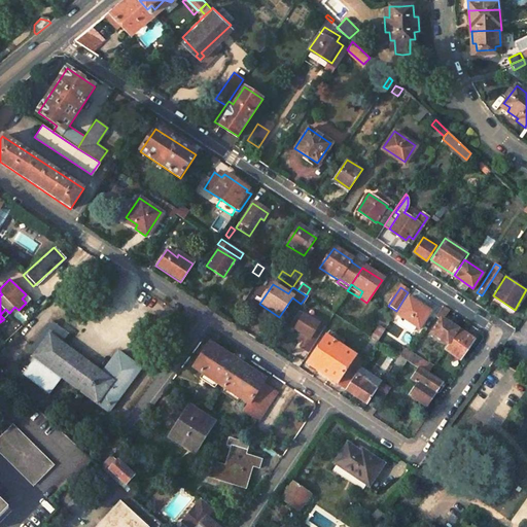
[(430,312),(408,297),(396,315),(418,329),(430,312)]
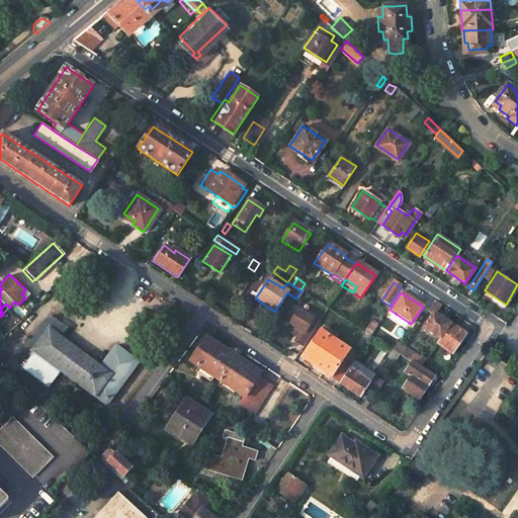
[(428,312),(432,315),(423,329),(440,340),(450,325),(436,316),(442,307),(434,301),(428,312)]
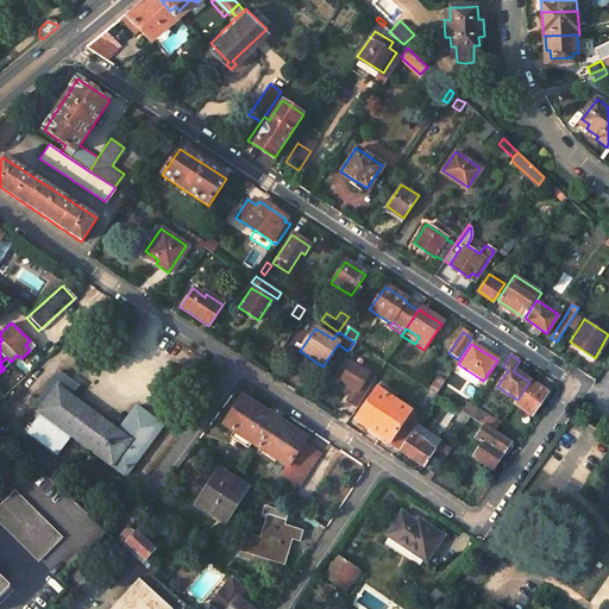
[(350,366),(341,362),(332,377),(339,382),(350,366)]
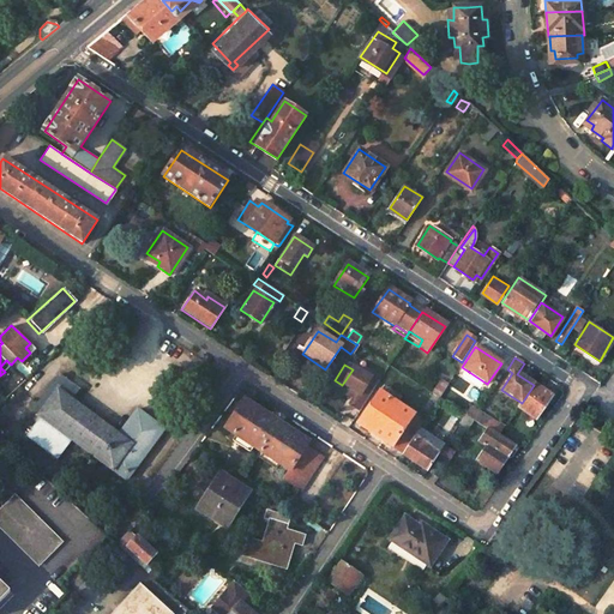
[(353,369),(342,385),(350,390),(355,393),(351,398),(347,405),(356,411),(365,399),(374,384),(353,369)]
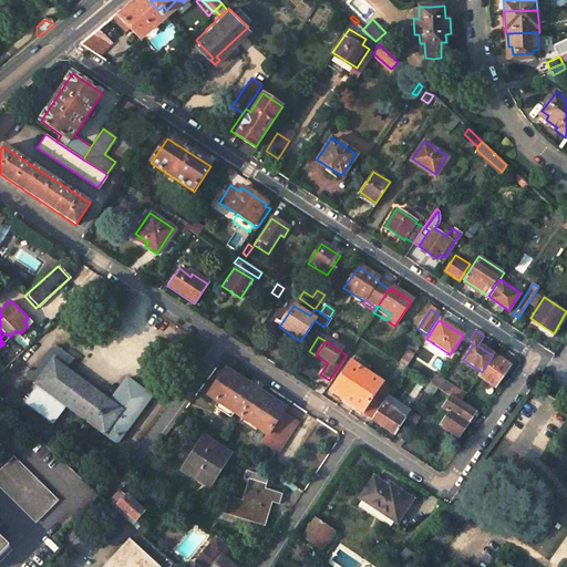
[(39,384),(27,402),(54,423),(68,405),(117,442),(152,395),(126,377),(110,400),(65,368),(72,359),(55,346),(30,378),(39,384)]
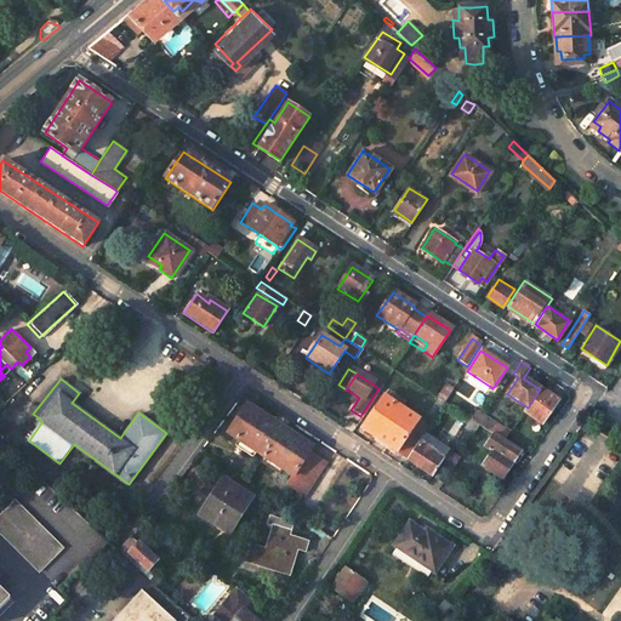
[(443,403),(450,391),(444,386),(436,398),(443,403)]
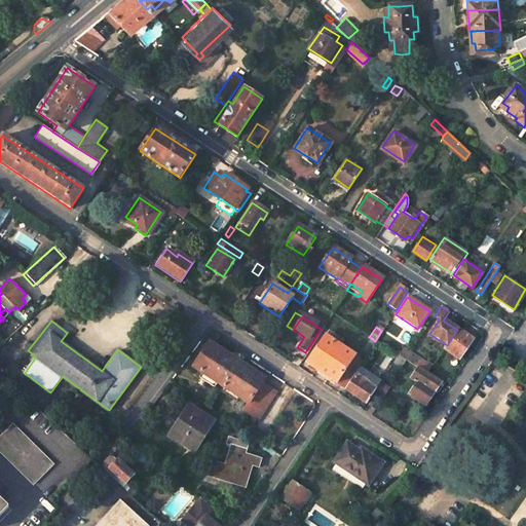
[(444,348),(459,359),(472,340),(457,330),(447,345),(444,348)]
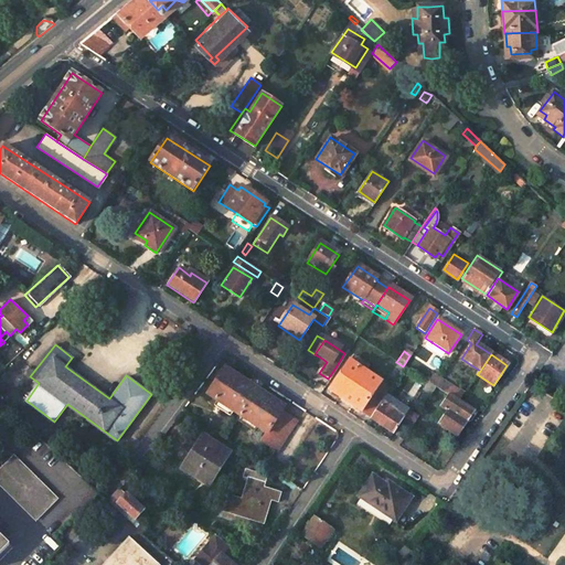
[(380,382),(348,361),(327,392),(359,412),(380,382)]
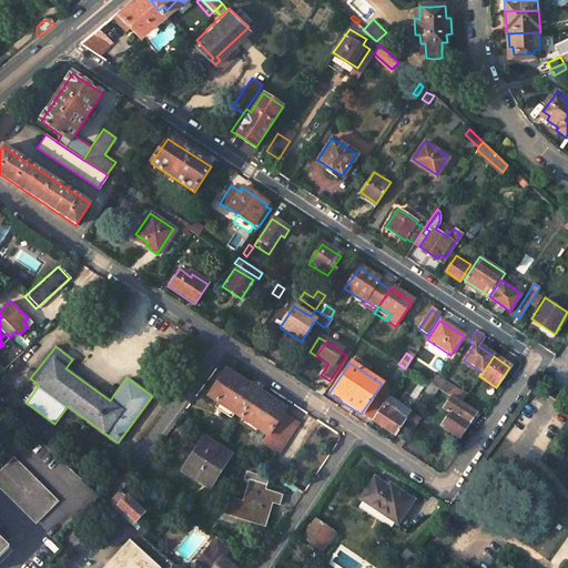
[(287,408),(226,369),(209,397),(220,404),(234,414),(243,421),(259,429),(267,436),(263,444),(279,455),(300,424),(284,413),(287,408)]
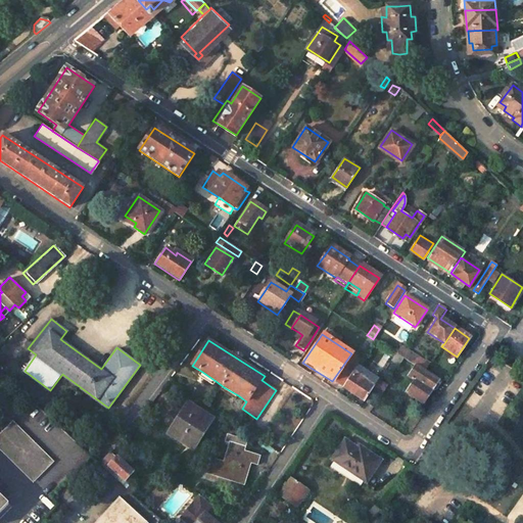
[(413,353),(409,350),(402,359),(402,360),(407,362),(412,354),(413,353)]
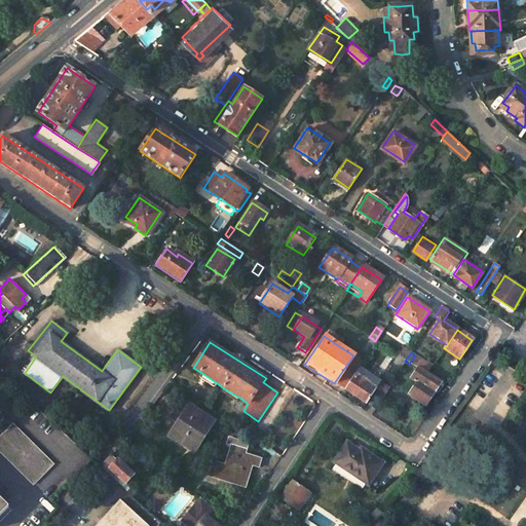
[(398,355),(391,365),(400,370),(405,362),(405,361),(398,355)]
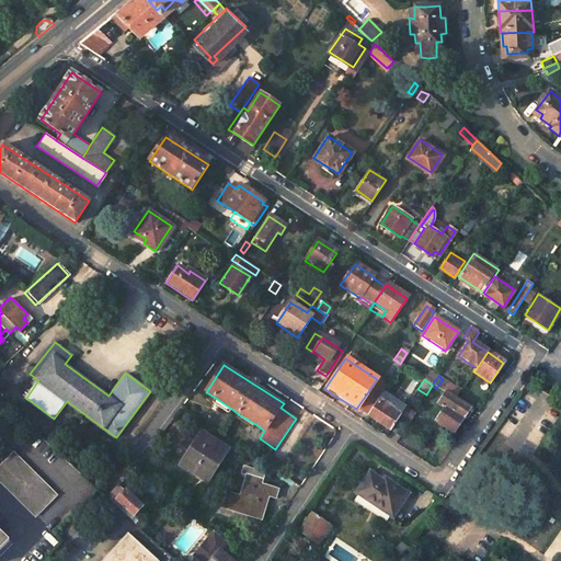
[(460,391),(455,387),(454,389),(442,380),(436,388),(445,393),(455,399),(460,391)]
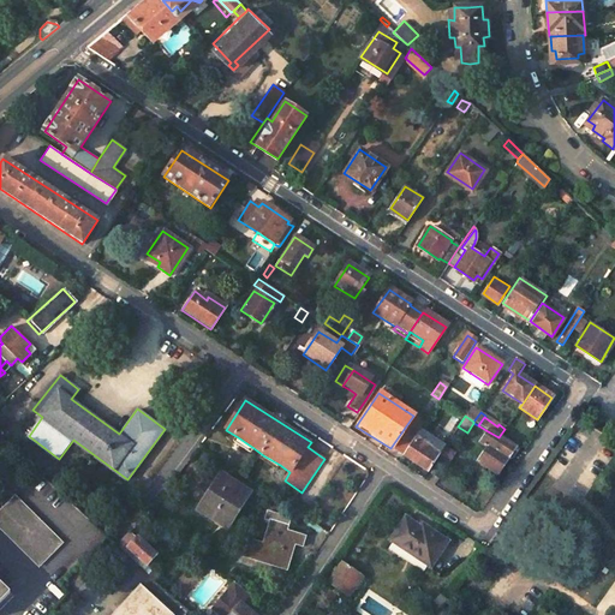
[(507,458),(514,448),(499,437),(488,431),(481,441),(487,446),(507,458)]
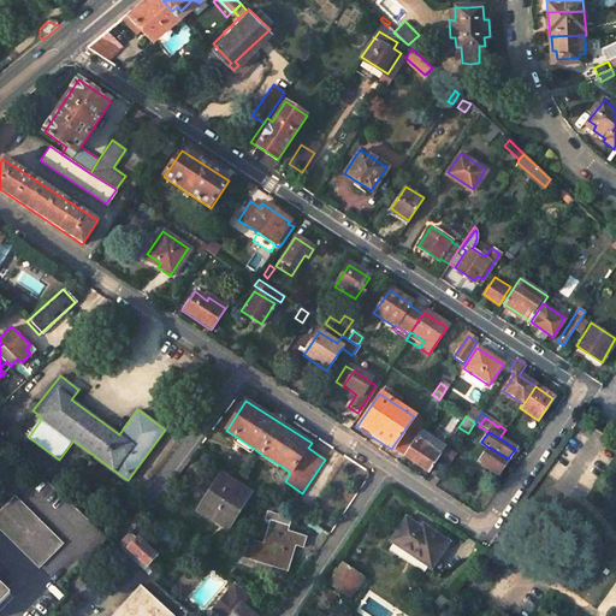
[(238,438),(235,444),(250,454),(254,449),(238,438)]
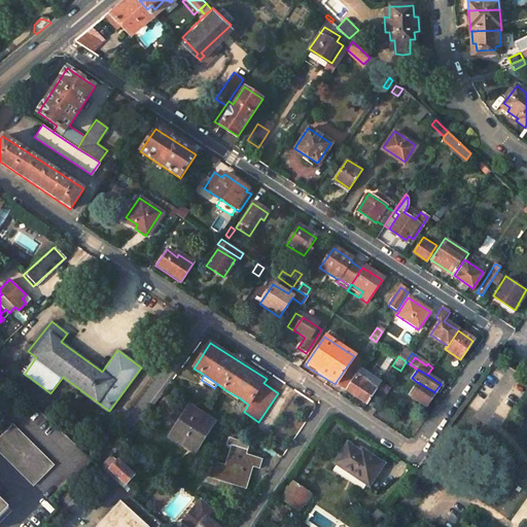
[(377,379),(371,388),(353,378),(346,388),(358,395),(356,399),(364,406),(375,391),(380,384),(381,382),(377,379)]
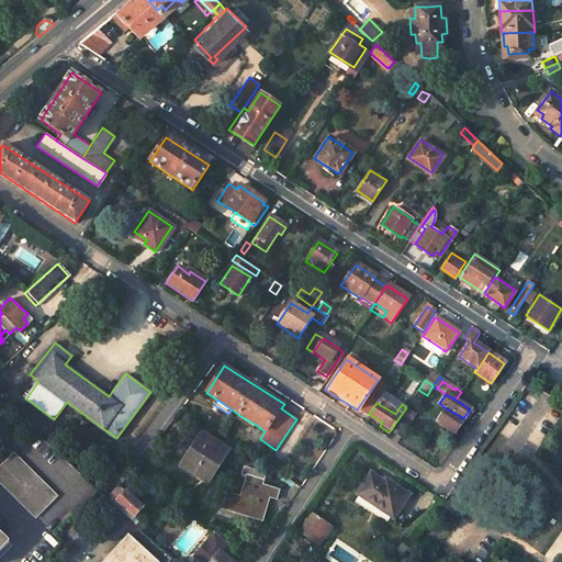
[(445,407),(434,424),(442,430),(445,427),(453,433),(463,418),(445,407)]
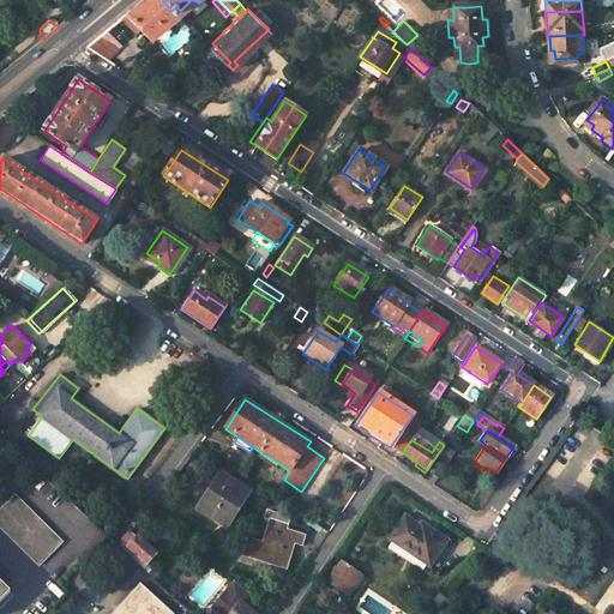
[(437,456),(440,458),(429,475),(435,480),(452,455),(443,447),(437,456)]
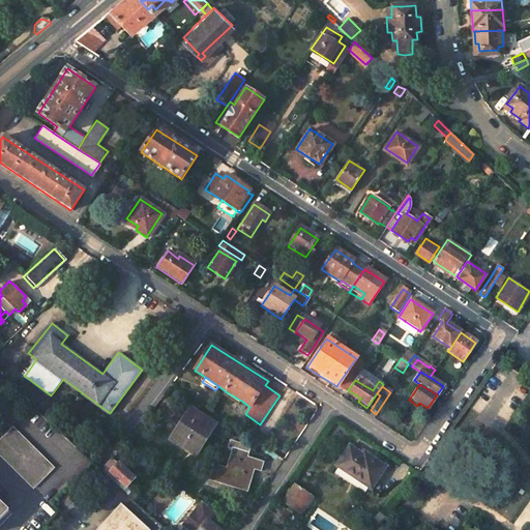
[(227,392),(225,396),(238,406),(241,401),(227,392)]
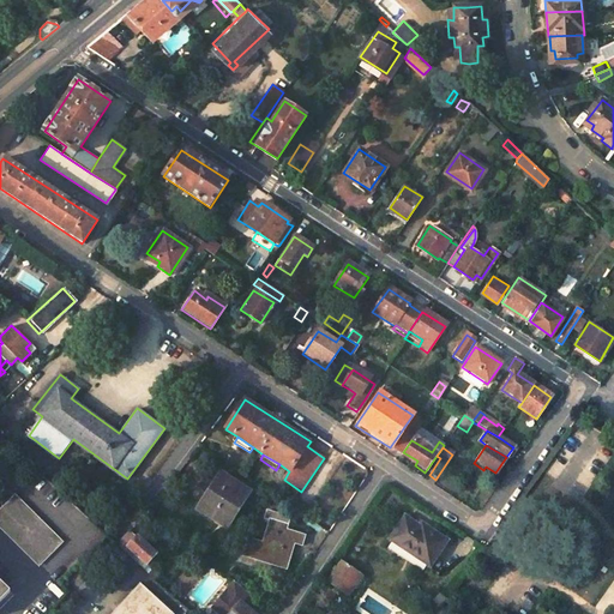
[(248,492),(221,475),(199,509),(227,527),(248,492)]
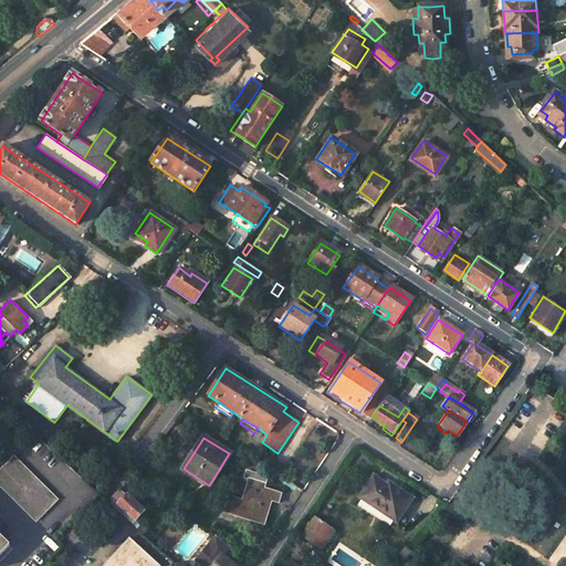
[(56,500),(13,457),(0,470),(0,485),(35,522),(56,500)]
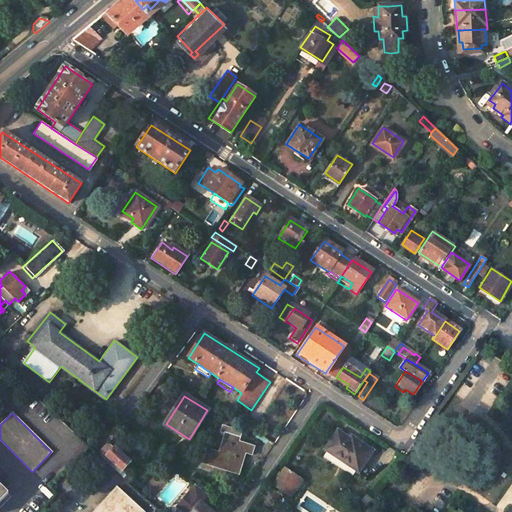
[(237,430),(225,427),(223,432),(226,433),(220,453),(207,449),(204,463),(239,473),(246,453),(251,455),(254,447),(235,440),(237,430)]
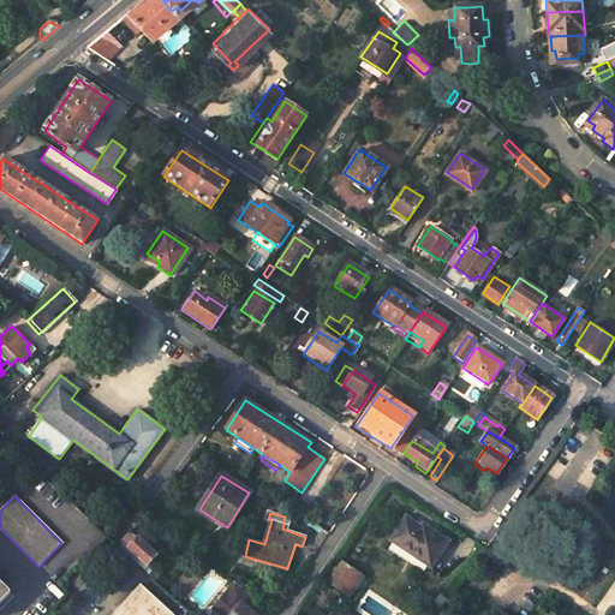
[(425,533),(405,519),(390,542),(431,568),(447,543),(428,530),(425,533)]
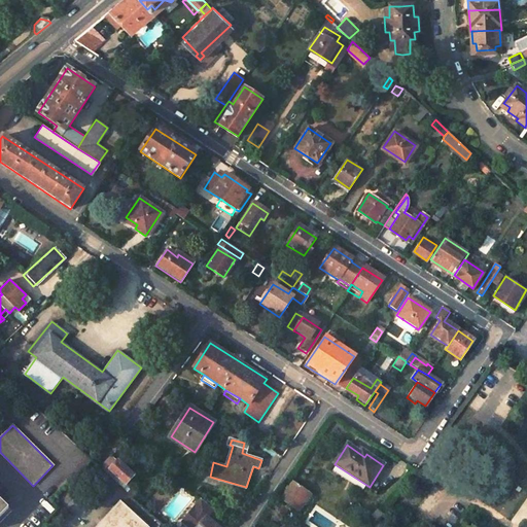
[(105,473),(108,469),(125,485),(134,476),(110,455),(99,467),(105,473)]
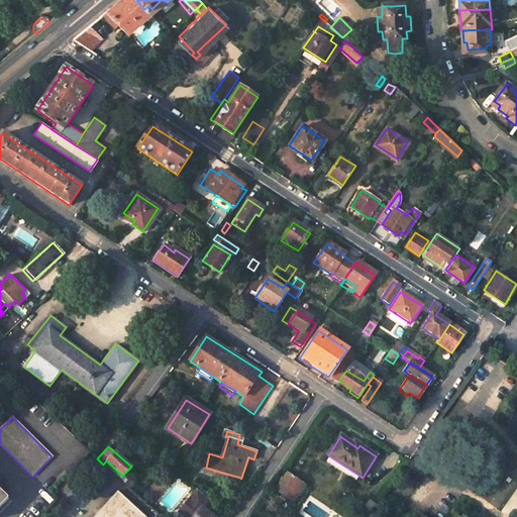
[(103,464),(139,497),(147,488),(143,484),(141,486),(136,481),(133,484),(128,479),(127,480),(122,476),(106,460),(103,464)]
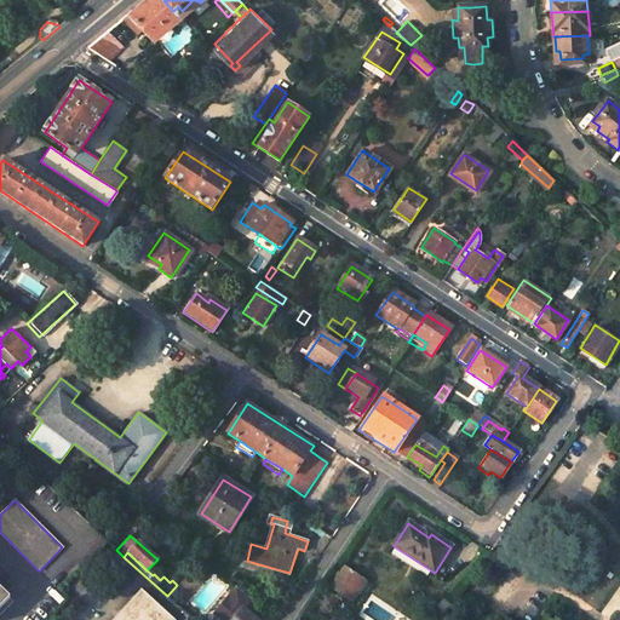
[(344,568),(332,589),(354,601),(366,583),(344,568)]
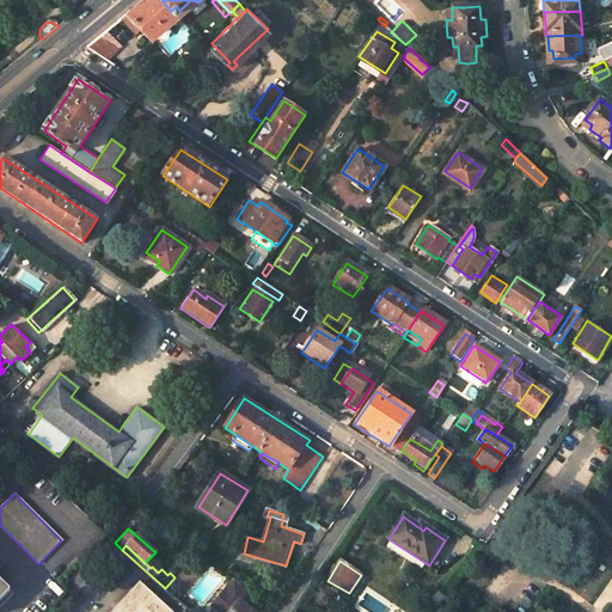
[(169,611),(138,582),(108,611),(169,611)]
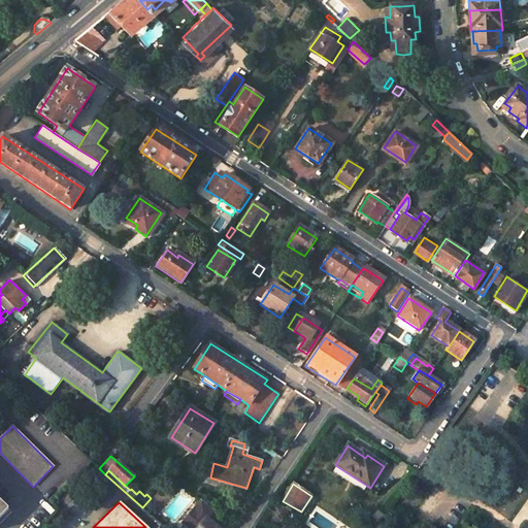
[(217,527),(212,523),(209,521),(217,513),(204,502),(197,510),(201,515),(188,527),(217,527)]
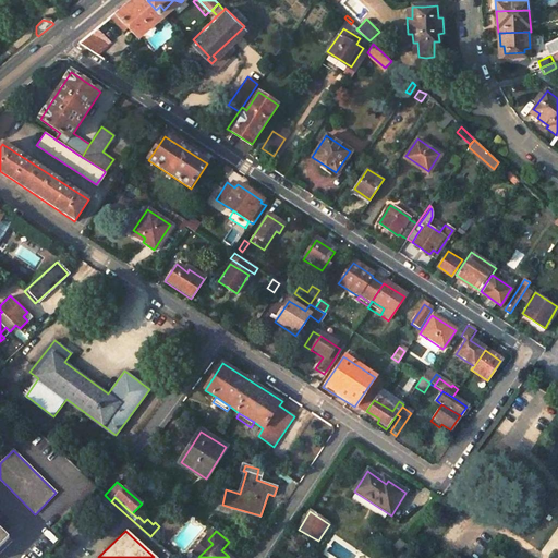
[(306,543),(294,536),(292,541),(303,547),(306,543)]
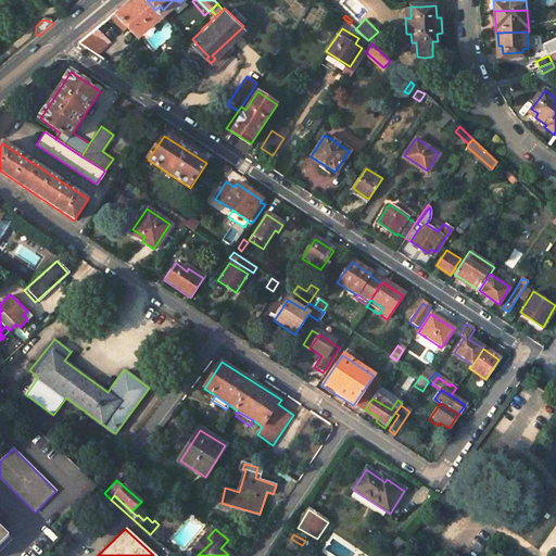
[(197,555),(198,555),(212,542),(207,538),(193,553),(197,555)]
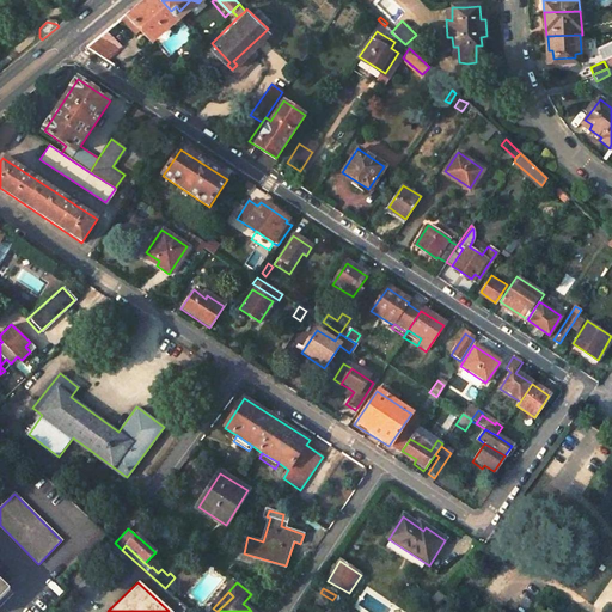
[(246,606),(255,598),(251,594),(243,604),(246,606)]
